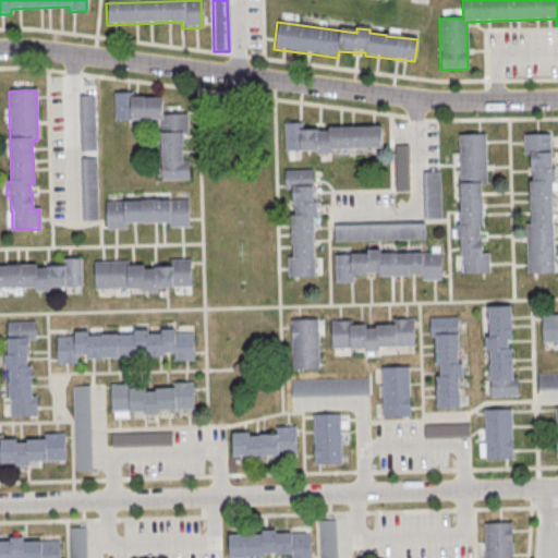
[(112,94),(113,122),(159,121),(160,181),(189,181),(187,162),(181,162),(181,135),(186,135),(186,114),(161,116),(161,99),(143,99),(143,98),(132,98),(132,94),(112,94)]
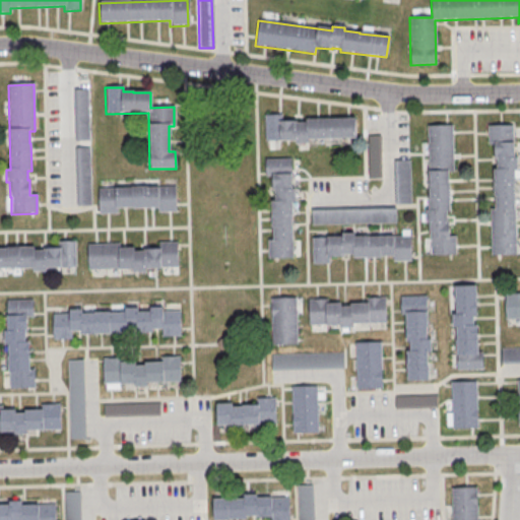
[(72,90),(86,90),(88,141),(74,142),(72,90)]
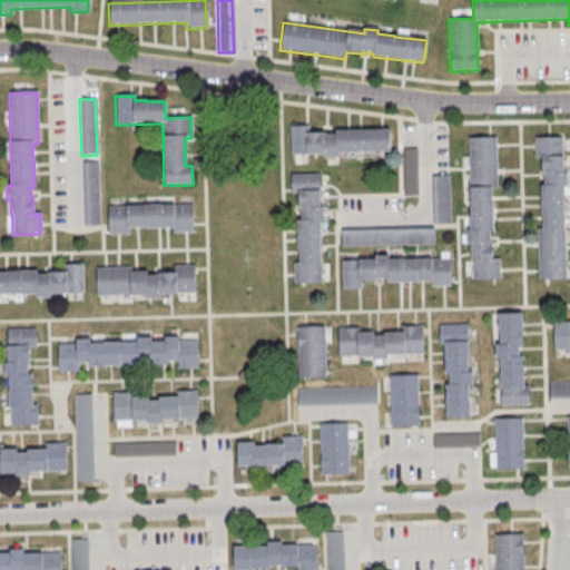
[(288,127),(307,127),(308,134),(324,134),(324,136),(334,135),(334,131),(389,130),(390,153),(337,154),(337,158),(323,159),(323,155),(290,156),(288,127)]
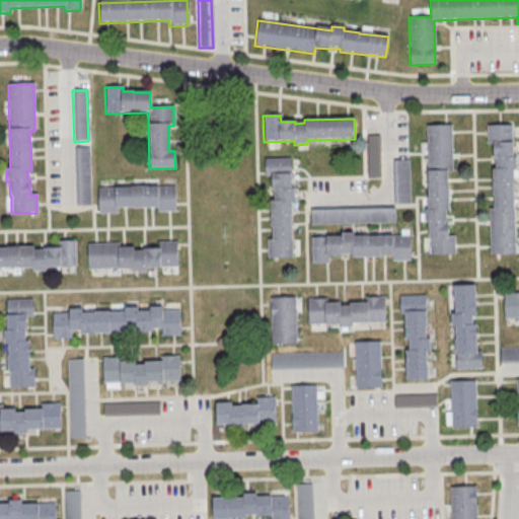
[(451,126),(427,127),(429,211),(425,211),(425,223),(428,223),(428,239),(429,238),(430,255),(455,255),(455,236),(448,237),(447,221),(446,221),(446,213),(449,212),(449,184),(447,184),(447,173),(452,173),(451,126)]
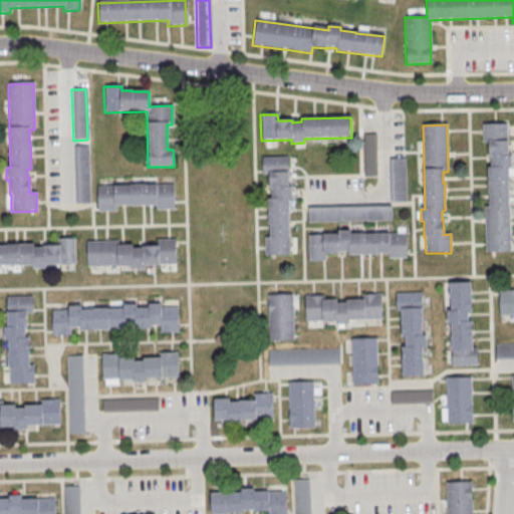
[(485,253),(510,253),(508,169),(512,169),(511,157),(509,157),(508,142),(507,142),(507,124),(482,125),(482,144),(489,144),(489,159),(491,159),(491,168),(487,168),(488,195),(489,195),(489,207),(484,207),(485,253)]
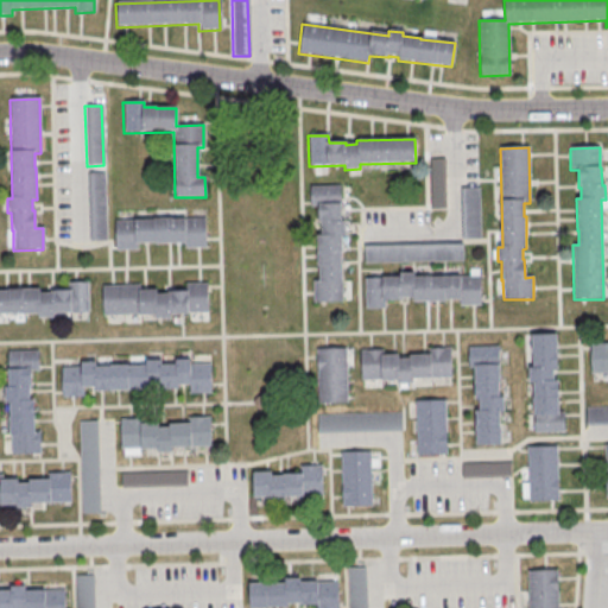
[(428,159),(444,159),(445,209),(429,209),(428,159)]
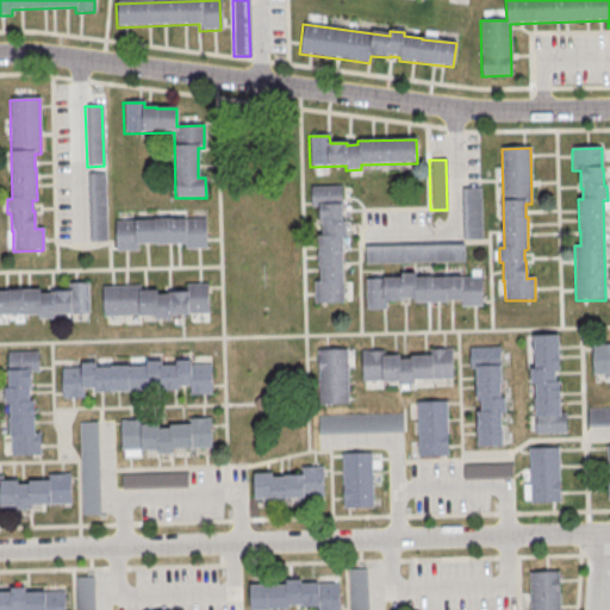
[(87,175),(104,175),(106,242),(88,243),(87,175)]
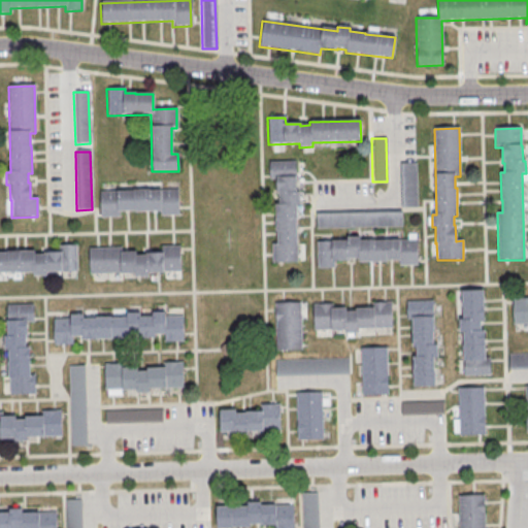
[(271,263),(297,263),(296,208),(299,208),(299,194),(296,195),(296,178),(295,178),(295,161),(268,162),(269,180),(275,180),(276,196),(277,196),(277,206),(274,206),(274,233),(276,232),(276,245),(271,245),(271,263)]
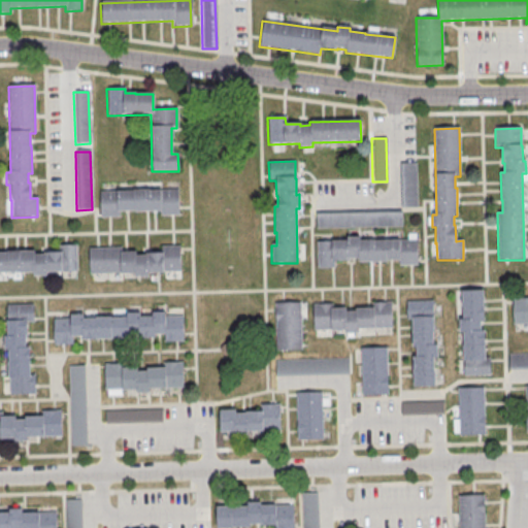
[(399,164),(416,164),(417,208),(400,208),(399,164)]
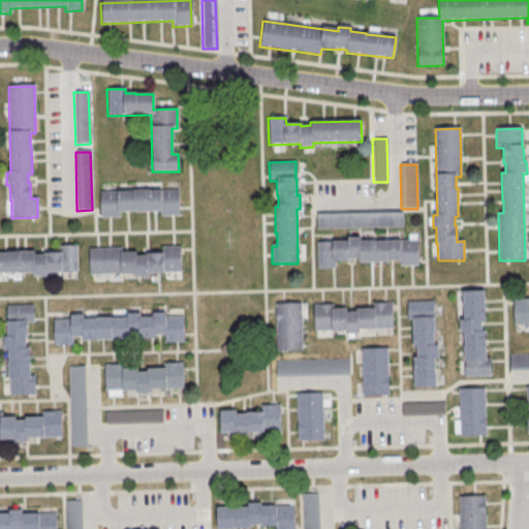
[(98,193),(178,190),(178,216),(160,217),(160,212),(119,214),(119,218),(99,219),(98,193)]
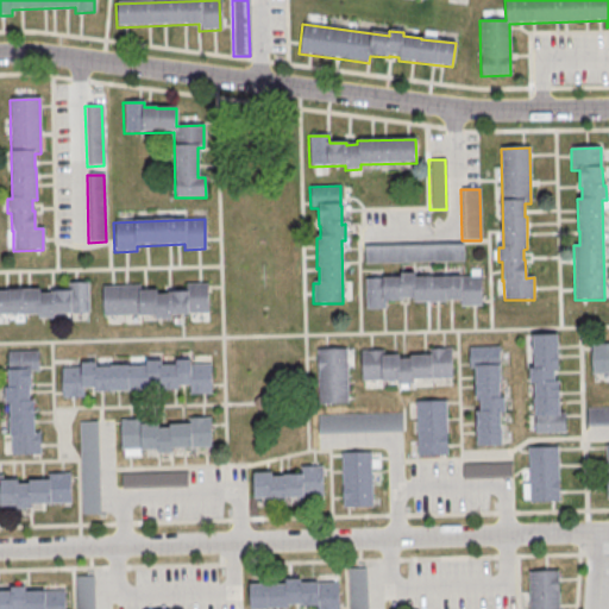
[(364,246),(463,244),(463,262),(364,264),(364,246)]
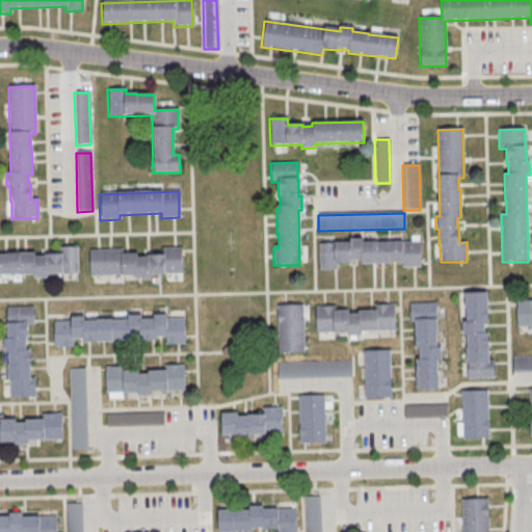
[(318,244),(349,243),(349,240),(363,240),(363,243),(420,242),(421,268),(401,268),(401,263),(389,264),(389,265),(361,266),(361,262),(348,262),(348,265),(337,265),(337,270),(319,271),(318,244)]
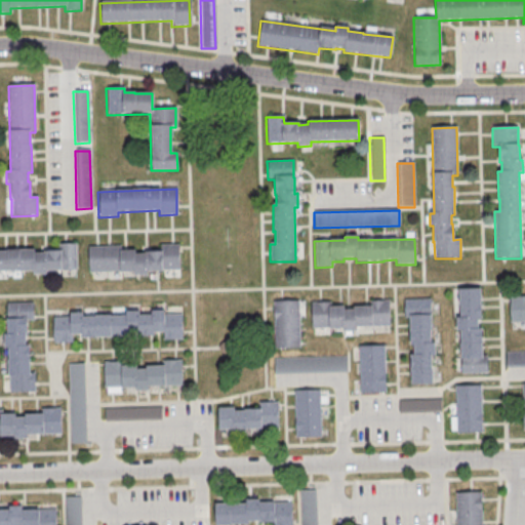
[(0,272),(32,272),(33,276),(45,275),(45,273),(61,272),(61,271),(76,271),(75,245),(58,245),(58,252),(43,252),(43,254),(34,254),(34,250),(6,251),(6,252),(0,252),(0,272)]
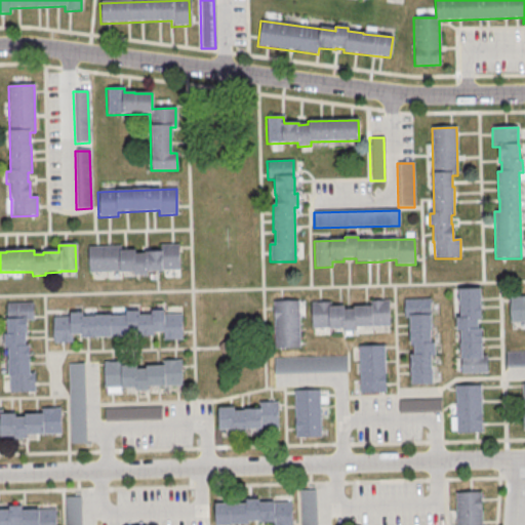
[(87,247),(88,274),(133,273),(133,276),(146,276),(146,273),(161,273),(161,272),(179,271),(178,245),(159,245),(159,252),(144,253),(144,254),(134,255),(134,251),(120,251),(120,246),(87,247)]
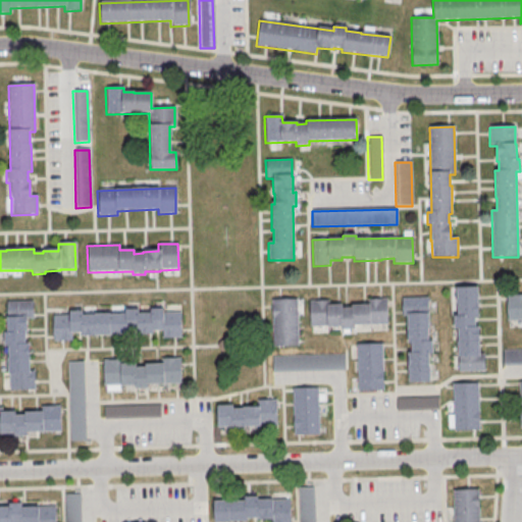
[(457,289),(477,289),(478,318),(475,318),(475,328),(478,328),(479,355),(484,355),(484,372),(459,372),(458,330),(454,330),(453,317),(457,317),(457,289)]
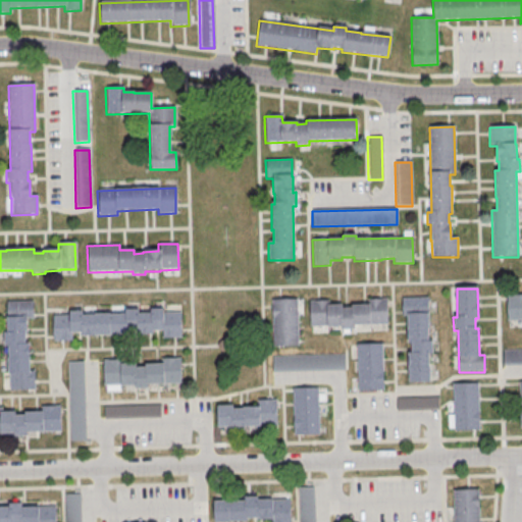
[(506,296),(521,296),(521,321),(507,322),(506,296)]
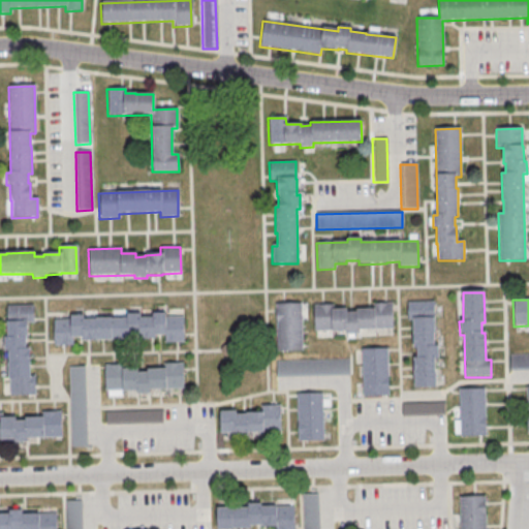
[(406,303),(433,303),(434,347),(438,347),(438,360),(435,360),(436,389),(414,390),(413,359),(416,359),(416,349),(412,349),(411,321),(407,321),(406,303)]
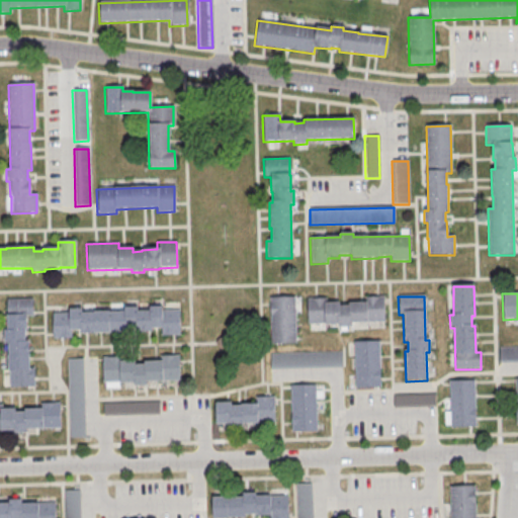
[(268,298),(293,297),(295,344),(270,345),(268,298)]
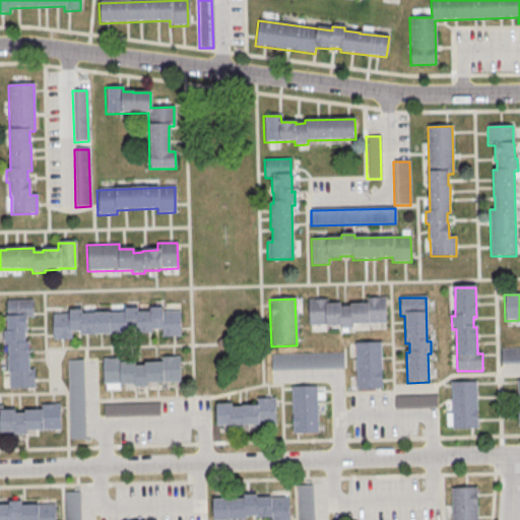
[(310,301),(327,300),(327,306),(340,306),(340,309),(349,309),(349,306),(365,305),(365,299),(386,299),(386,325),(351,326),(351,330),(339,330),(339,327),(310,327),(310,301)]
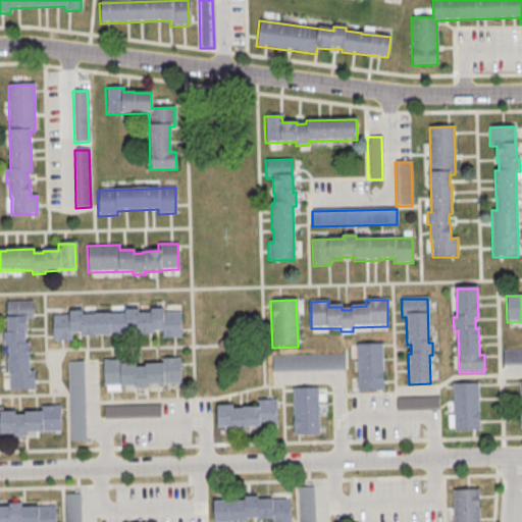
[(34,390),(8,390),(7,347),(3,347),(3,334),(5,333),(5,318),(6,318),(6,303),(32,302),(32,319),(25,319),(25,334),(23,335),(24,345),(28,345),(29,372),(33,372),(34,390)]
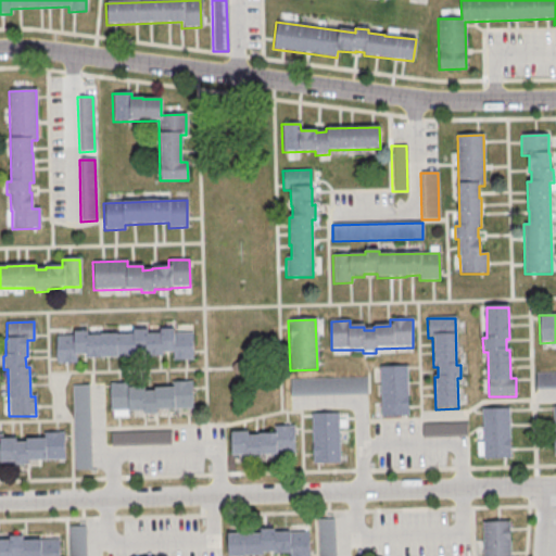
[(54,338),(73,337),(72,333),(87,332),(87,337),(131,336),(131,331),(147,331),(147,336),(160,335),(160,331),(173,330),(173,335),(191,335),(192,361),(173,361),(173,353),(162,353),(162,357),(146,358),(144,354),(135,354),(136,357),(85,359),(85,355),(75,356),(75,364),(55,365),(54,338)]
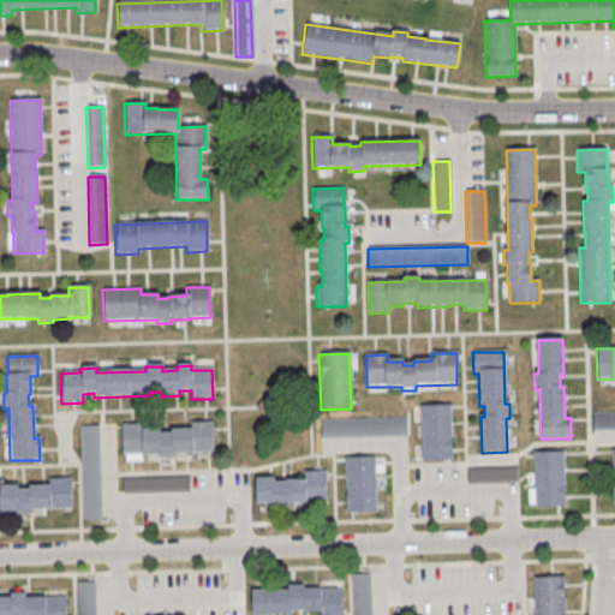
[(419,408),(449,407),(452,461),(422,463),(419,408)]
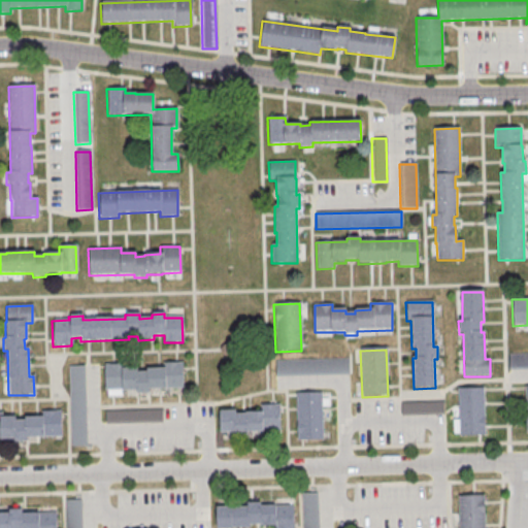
[(507,355),(527,354),(527,370),(508,371),(507,355)]
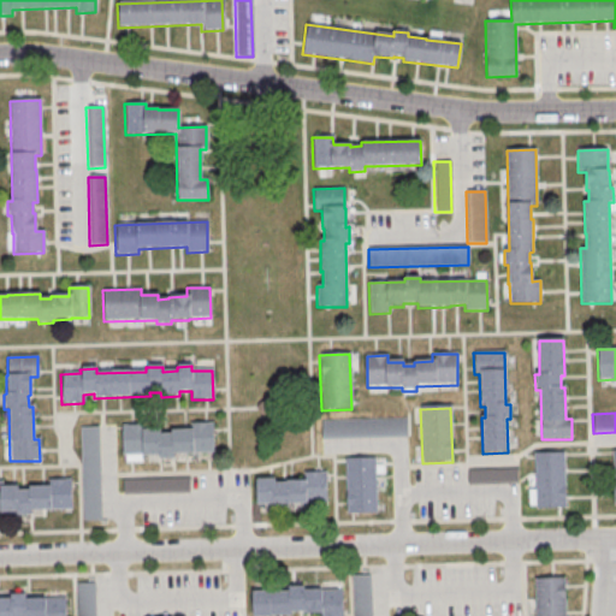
[(321,421),(406,419),(407,438),(321,440),(321,421)]
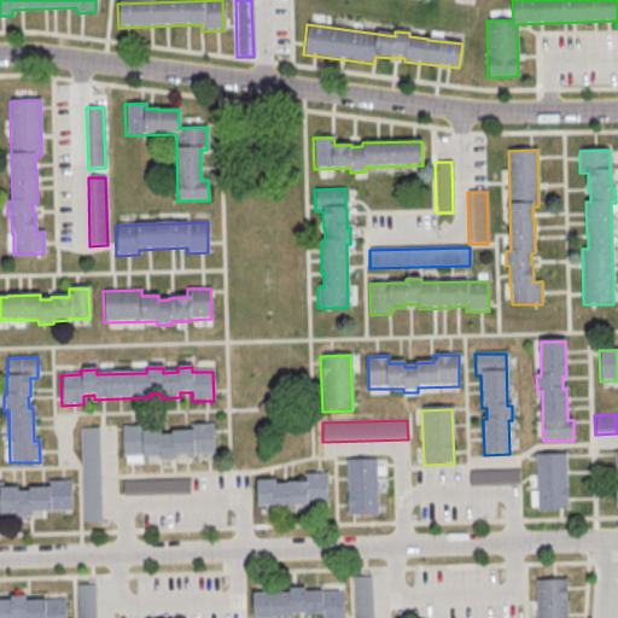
[(123,427),(144,427),(144,433),(159,433),(159,437),(170,437),(170,433),(190,433),(188,425),(214,425),(215,456),(174,458),(174,462),(158,462),(158,459),(124,459),(123,427)]
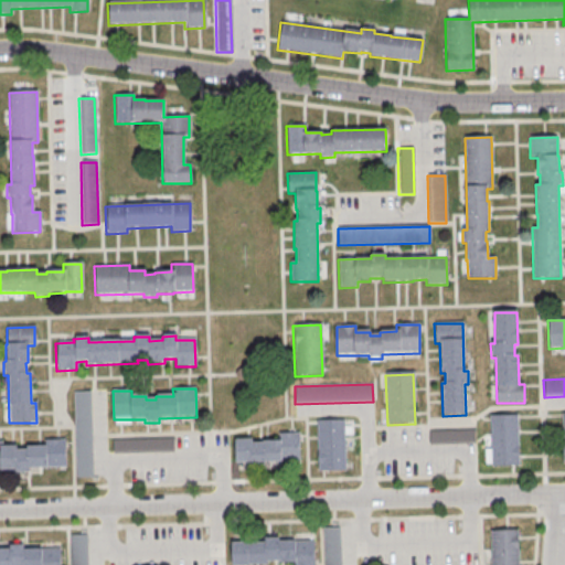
[(72,393),(88,393),(92,478),(74,479),(72,393)]
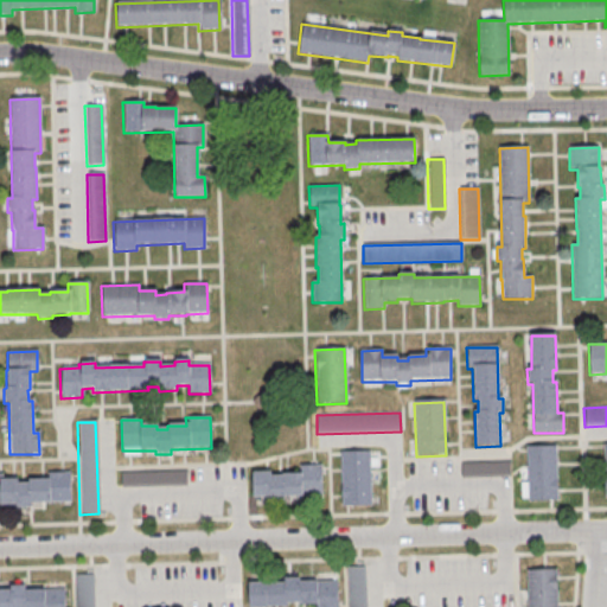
[(525,448),(555,447),(557,500),(528,502),(525,448)]
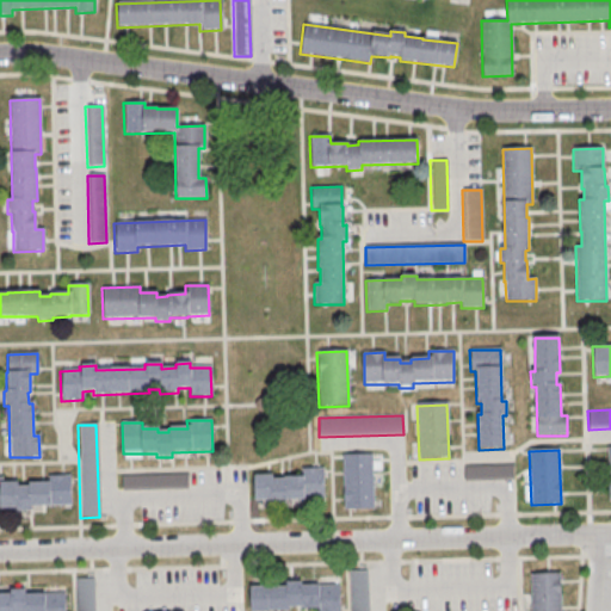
[(341,456),(371,455),(374,510),(344,511),(341,456)]
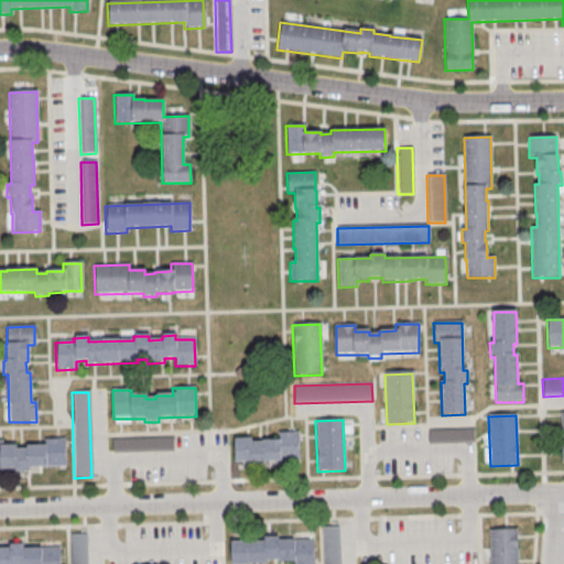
[(473,427),(427,427),(427,442),(473,442),(473,427)]
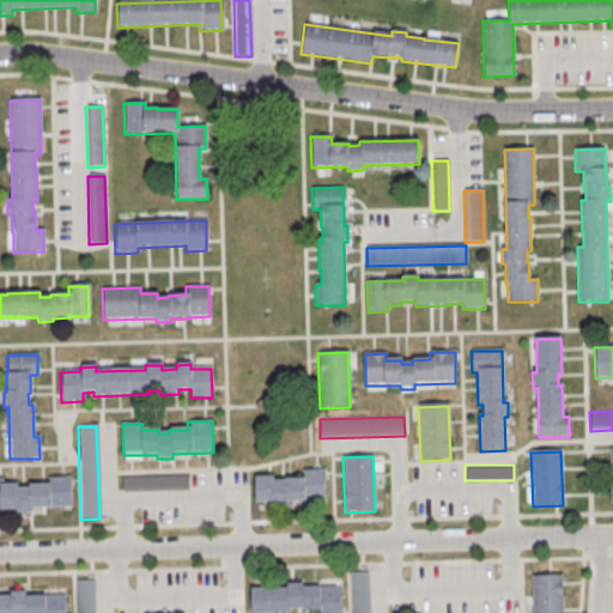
[(254,479),(255,504),(271,503),(272,508),(286,507),(286,504),(305,503),(305,501),(325,501),(323,471),(301,472),(301,479),(283,480),(283,483),(273,483),(272,478),(254,479)]
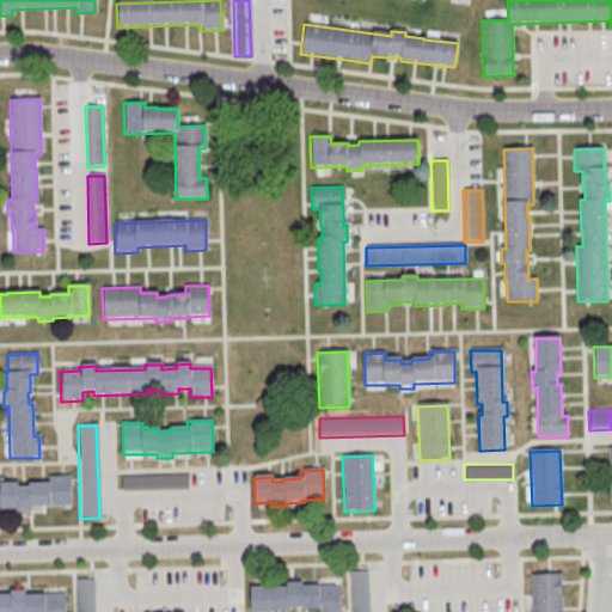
[(121,478),(187,476),(187,491),(121,493),(121,478)]
